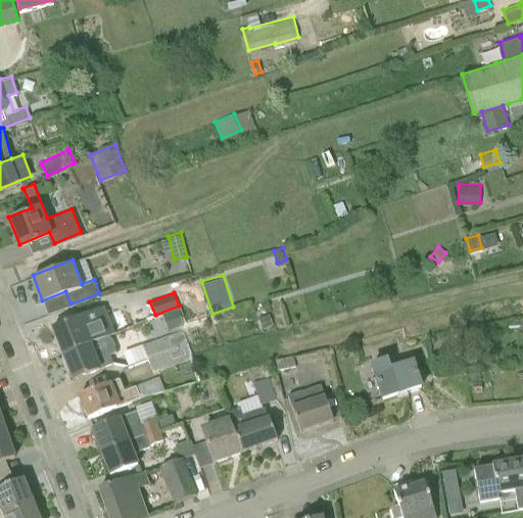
[(167,311),(172,325),(184,320),(180,307),(167,311)]
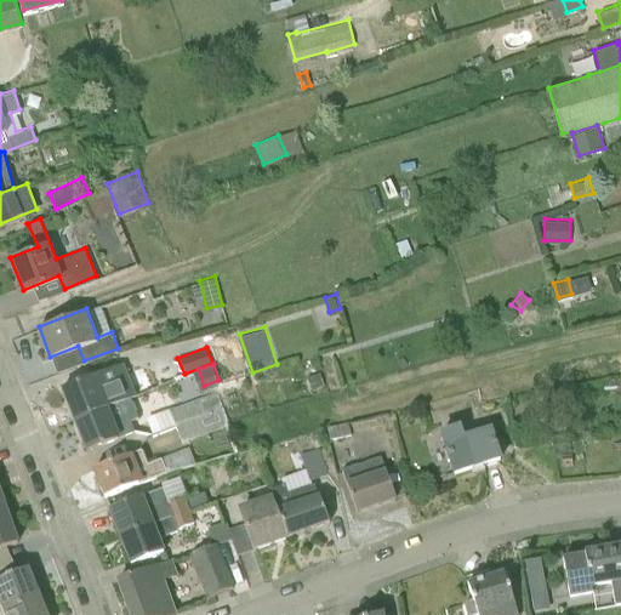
[(63,386),(74,416),(130,394),(120,370),(113,373),(110,366),(95,373),(63,386)]
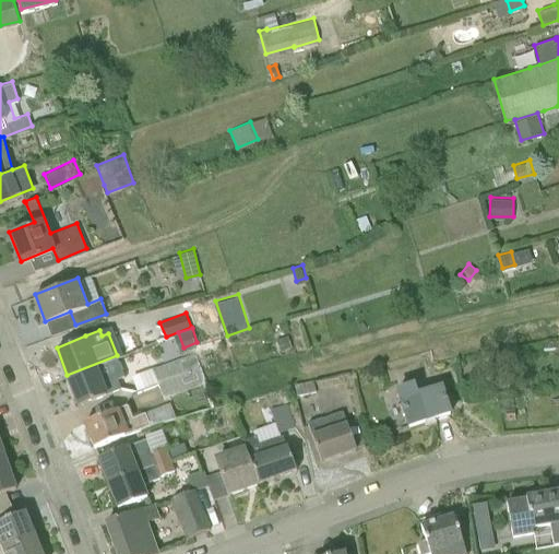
[(292,344),(287,333),(276,337),(280,349),(292,344)]
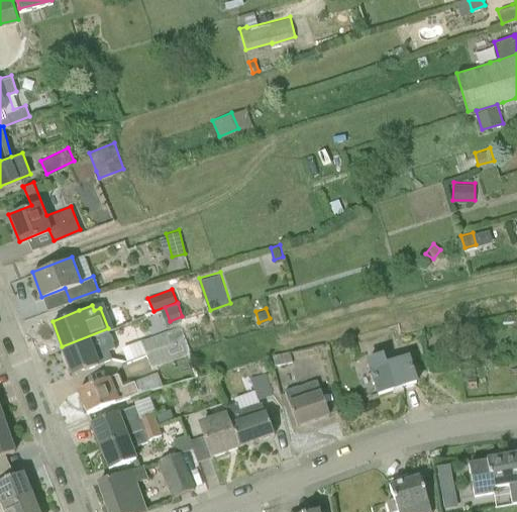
[(162,330),(140,338),(146,353),(186,338),(181,323),(174,325),(162,330)]
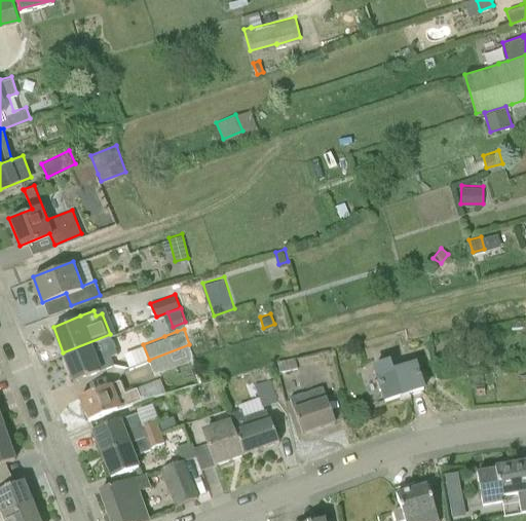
[(74,380),(101,369),(101,368),(114,363),(110,352),(116,349),(110,334),(63,352),(74,380)]
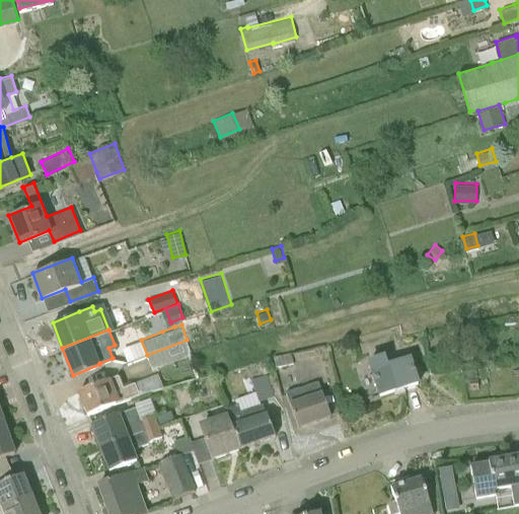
[(151,367),(191,353),(187,340),(147,355),(151,367)]
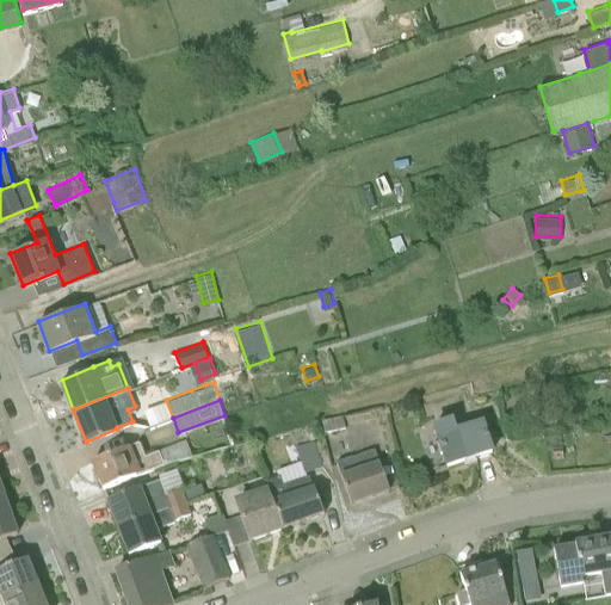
[(343,412),(322,418),(325,428),(345,425),(343,412)]
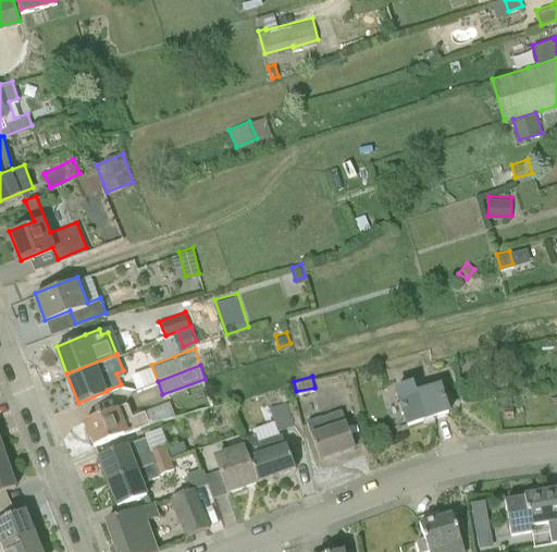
[(448,409),(438,381),(416,388),(412,379),(395,384),(408,422),(448,409)]
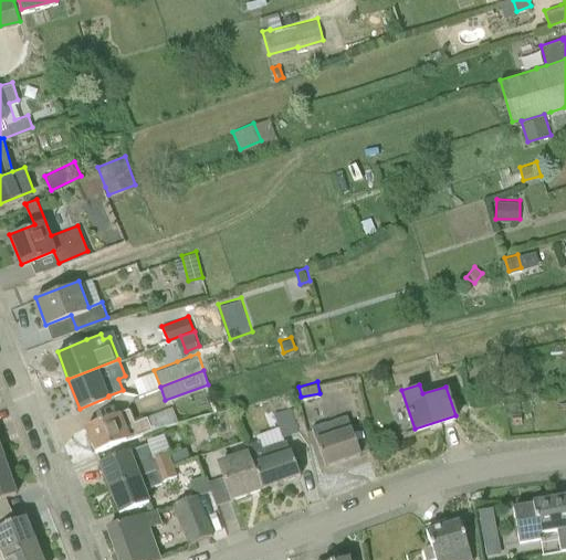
[(296,402),(292,390),(283,392),(287,405),(296,402)]
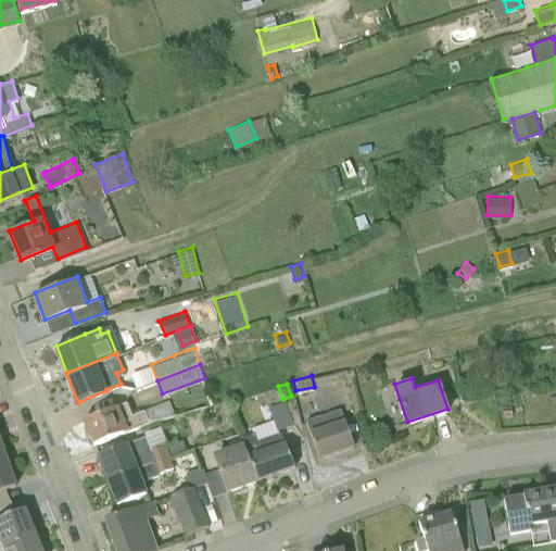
[(293,422),(292,421),(285,399),(268,404),(277,427),(293,422)]
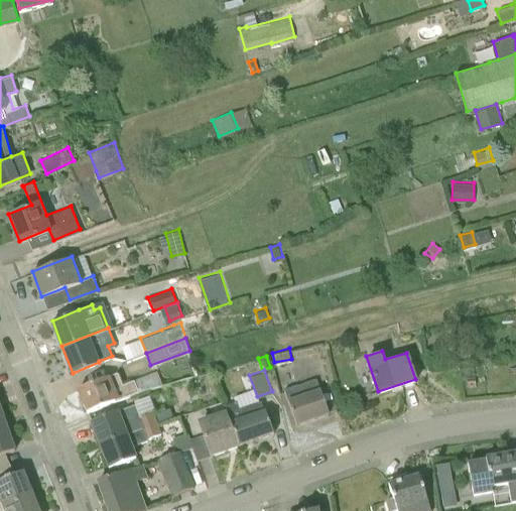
[(78,387),(87,411),(119,398),(119,397),(161,381),(157,371),(122,383),(118,371),(110,374),(110,375),(78,387)]
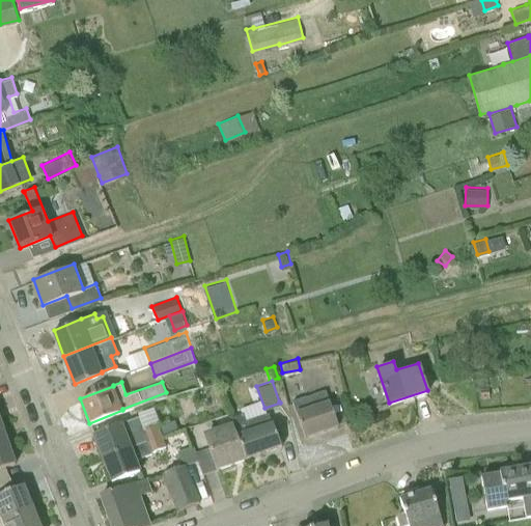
[(305,436),(338,423),(329,398),(326,387),(292,399),(296,410),(305,436)]
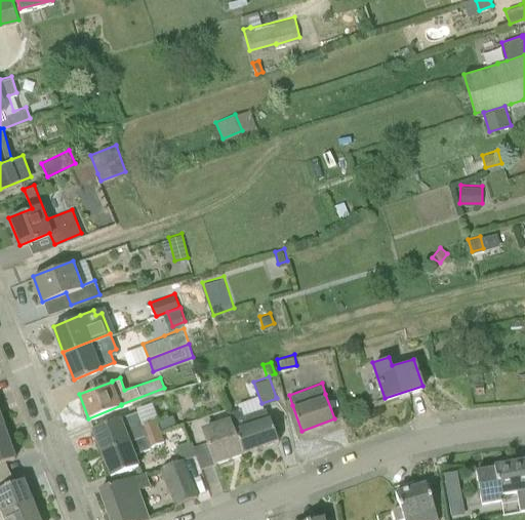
[(136,410),(92,428),(102,451),(160,429),(160,428),(159,429),(155,417),(157,416),(151,401),(135,407),(136,410)]
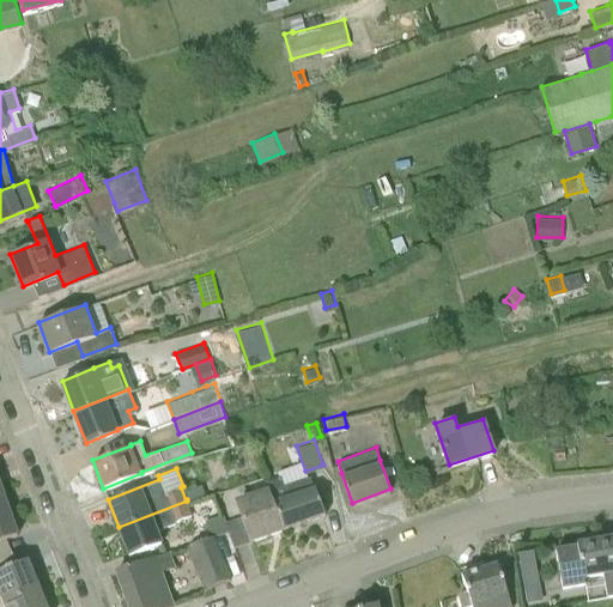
[(266,480),(268,486),(269,486),(284,527),(325,513),(315,485),(313,485),(309,475),(283,485),(280,475),(266,480)]
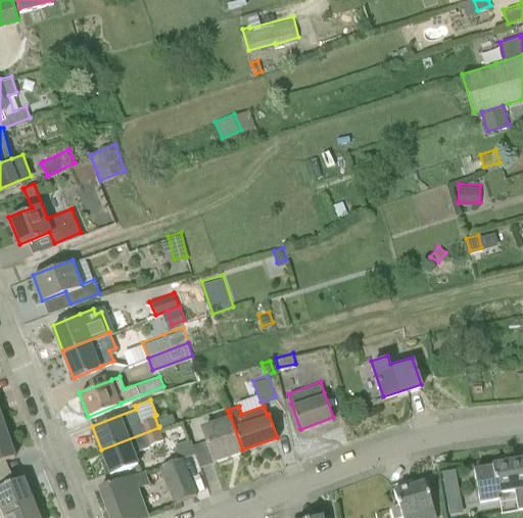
[(214,460),(242,450),(230,415),(229,415),(201,425),(214,460)]
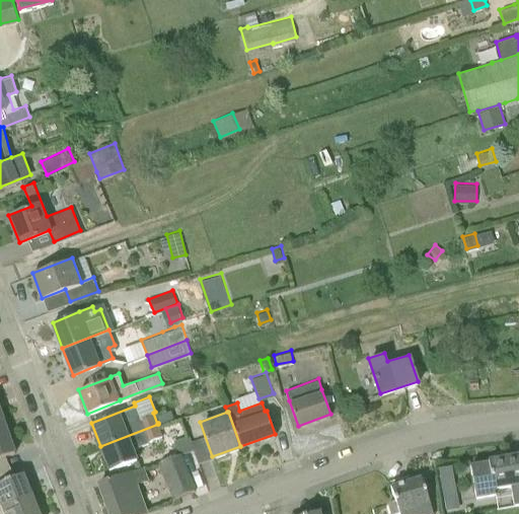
[(0,455),(5,454),(14,451),(3,420),(0,421),(0,455)]
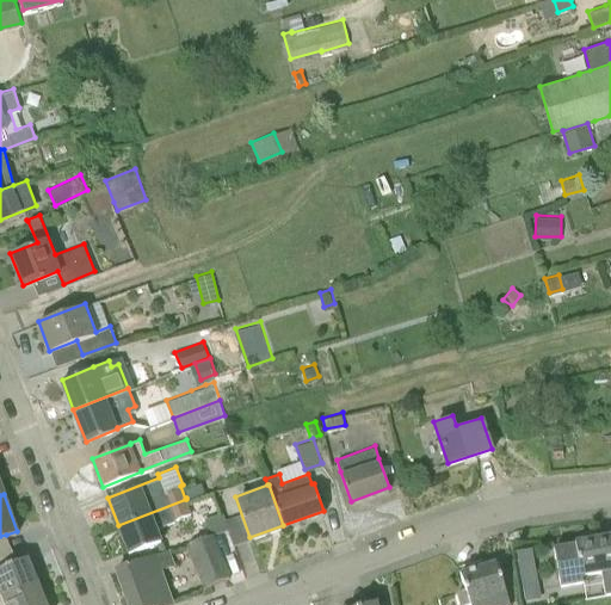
[(129,553),(162,539),(156,526),(176,519),(174,517),(191,511),(186,499),(118,525),(129,553)]
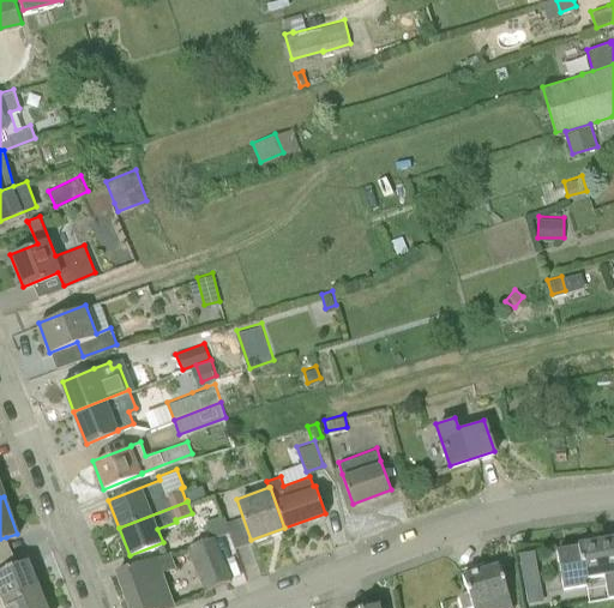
[(204,523),(209,536),(215,535),(215,536),(229,530),(224,521),(222,512),(205,518),(206,523),(204,523)]
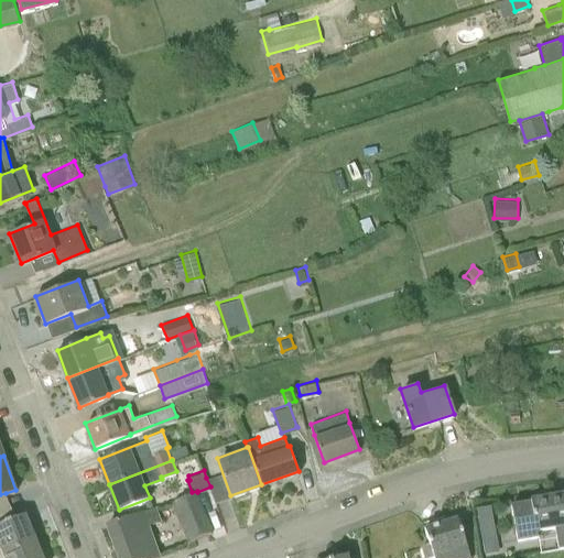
[(191,539),(210,531),(213,529),(197,492),(197,491),(192,492),(173,500),(191,539)]
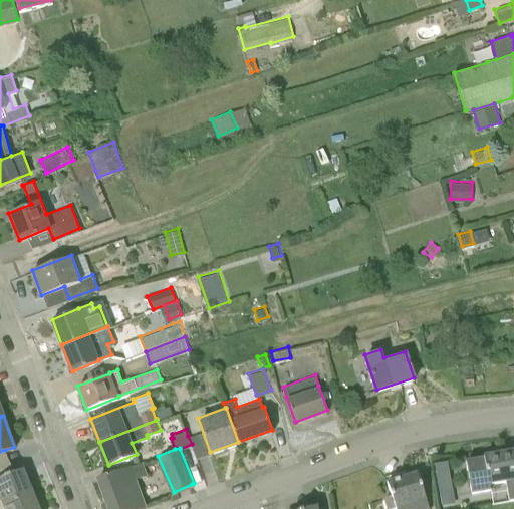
[(513,449),(483,456),(484,457),(466,461),(472,491),(490,488),(489,483),(506,480),(509,498),(513,496),(513,449)]
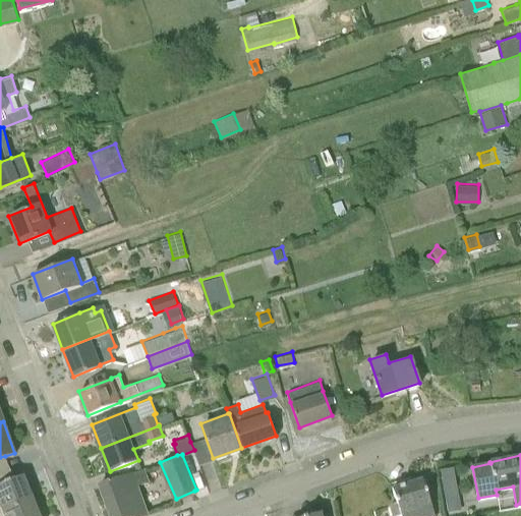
[(141,515),(147,515),(147,514),(136,485),(150,480),(147,469),(145,470),(143,466),(126,473),(122,475),(99,483),(110,515),(141,515)]
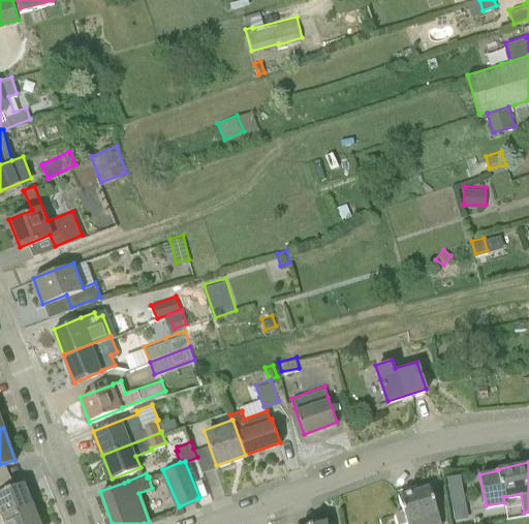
[(465,475),(450,478),(455,522),(469,520),(465,475)]
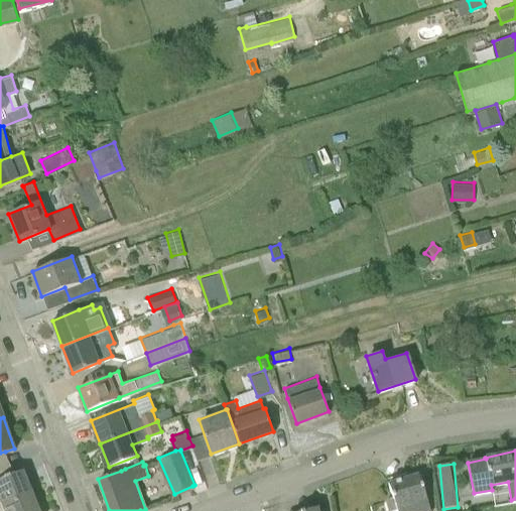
[(23,470),(14,474),(0,479),(0,506),(2,506),(3,507),(33,494),(23,470)]
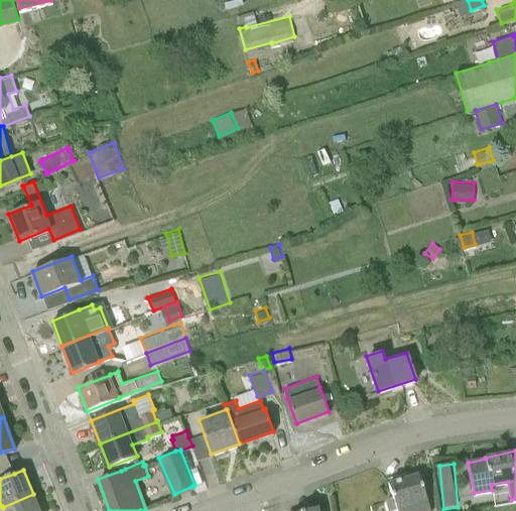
[(424,510),(430,509),(427,498),(418,473),(404,478),(402,471),(390,476),(392,482),(388,483),(393,496),(387,498),(391,510),(397,508),(397,510),(424,510)]
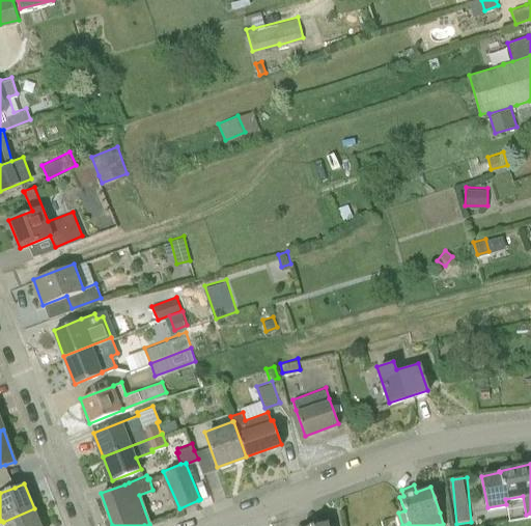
[(40,525),(34,508),(3,522),(4,525),(40,525)]
